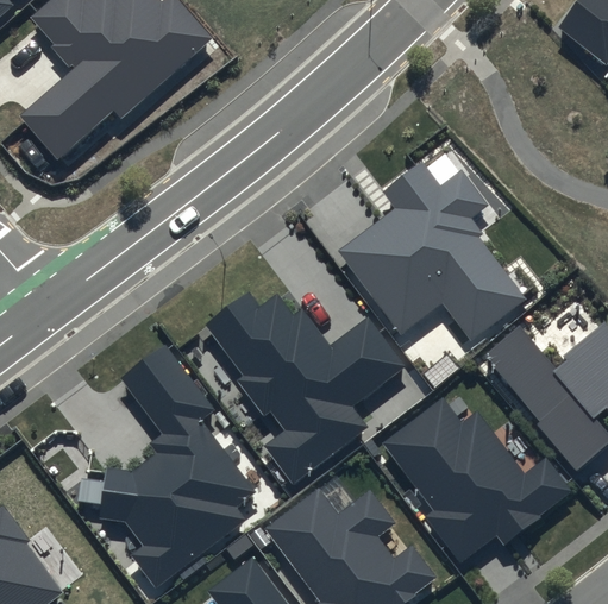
[(0,0),(0,14),(13,4),(10,0),(0,0)]
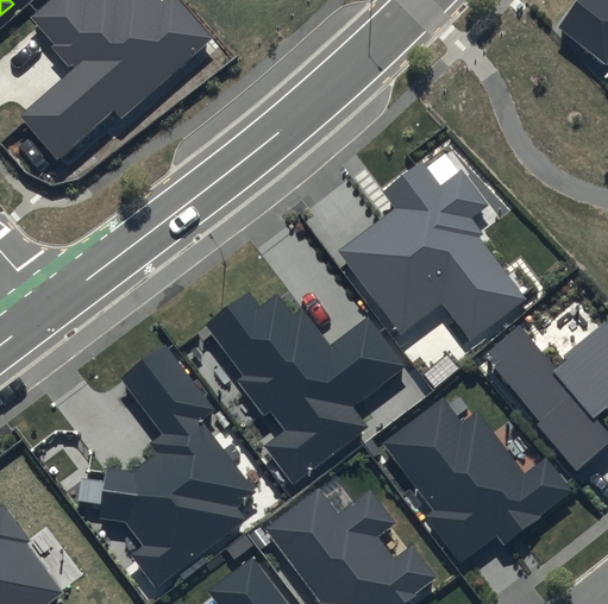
[(18,113),(60,161),(114,113),(120,121),(213,41),(176,0),(163,0),(160,4),(155,0),(82,0),(82,1),(81,0),(50,0),(33,16),(56,42),(51,45),(70,67),(18,113)]
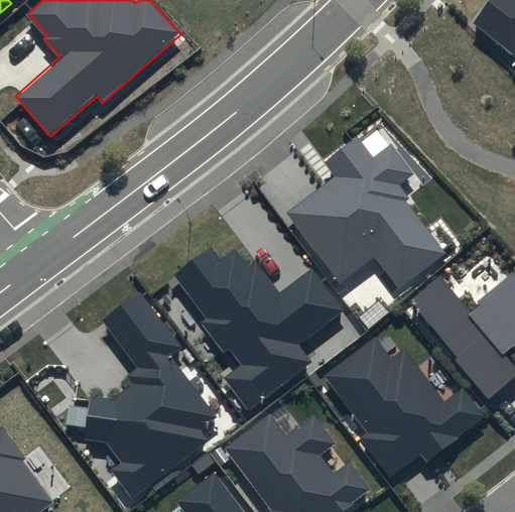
[(514,0),(492,0),(473,25),(514,57),(514,0)]
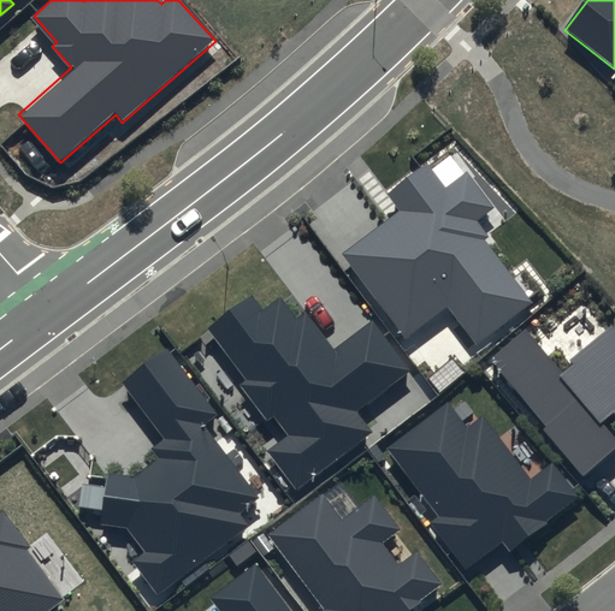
[(404,211),(347,254),(409,334),(448,304),(480,345),(534,304),(486,242),(492,237),(478,219),(494,208),(465,171),(444,188),(427,166),(391,194),(404,211)]
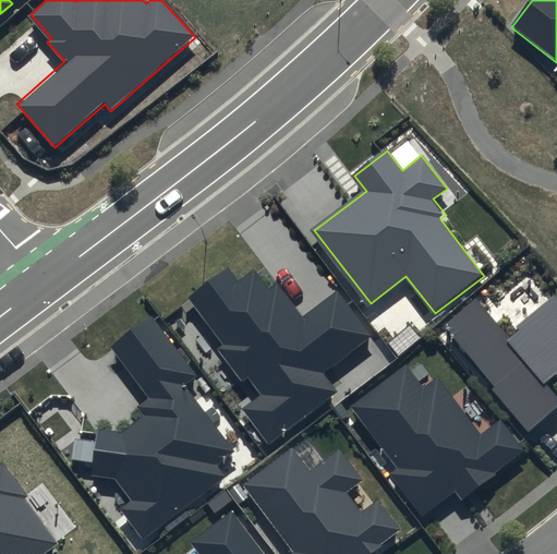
[(227,266),(188,296),(222,344),(217,348),(242,383),(250,377),(262,394),(244,407),(273,445),(338,397),(319,373),(366,338),(336,297),(304,321),(276,282),(266,289),(253,271),(238,281),(227,266)]
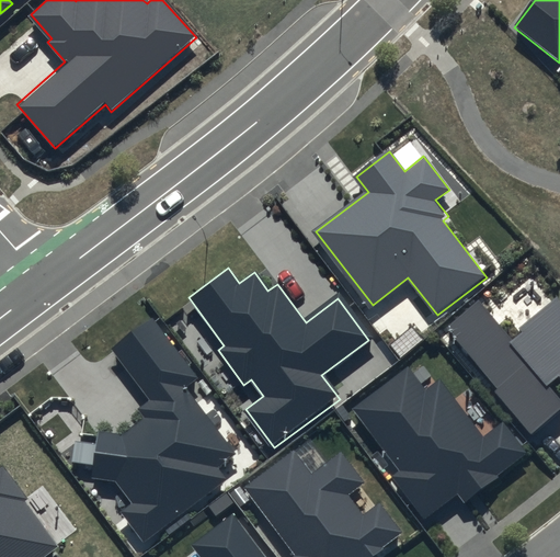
[(478,299),(445,326),(494,385),(490,389),(533,441),(559,418),(559,398),(547,384),(559,374),(559,304),(557,300),(511,339),(478,299)]
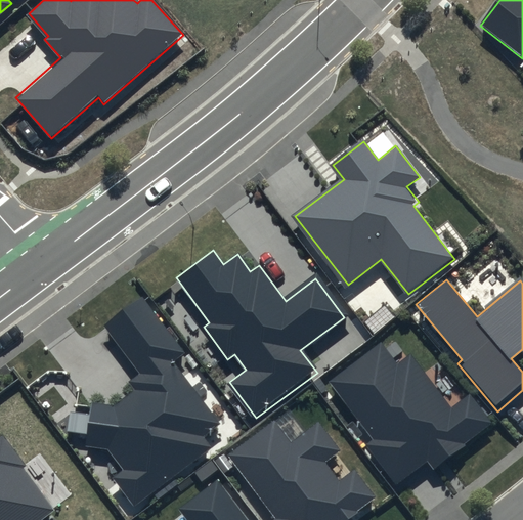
[(186,354),(140,294),(102,323),(139,372),(128,380),(134,388),(113,403),(92,401),(86,446),(106,448),(121,468),(110,476),(134,509),(212,449),(202,436),(218,424),(173,364),(186,354)]
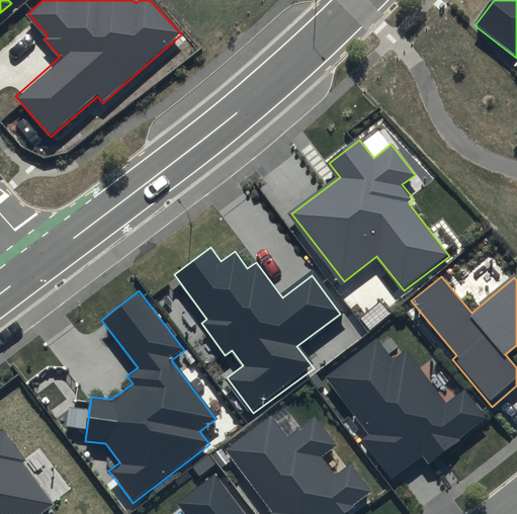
[(375,337),(325,376),(371,434),(364,440),(393,477),(420,455),(429,466),(490,420),(464,387),(447,400),(407,348),(393,359),(375,337)]
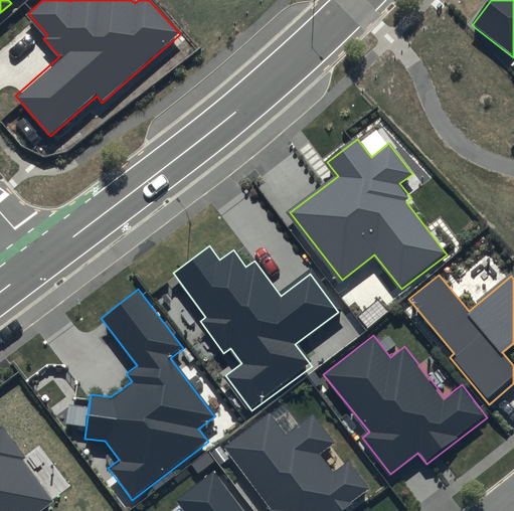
[(271,413),(225,449),(272,509),(270,510),(340,510),(369,489),(348,461),(334,471),(322,455),(334,445),(312,414),(286,434),(271,413)]
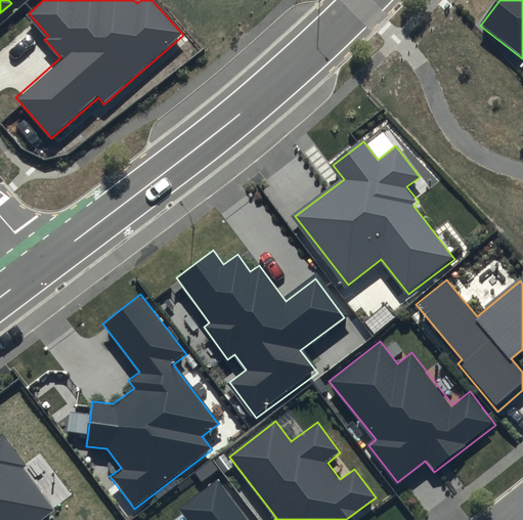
[(27,464),(2,432),(0,433),(0,519),(42,519),(55,511),(23,468),(27,464)]
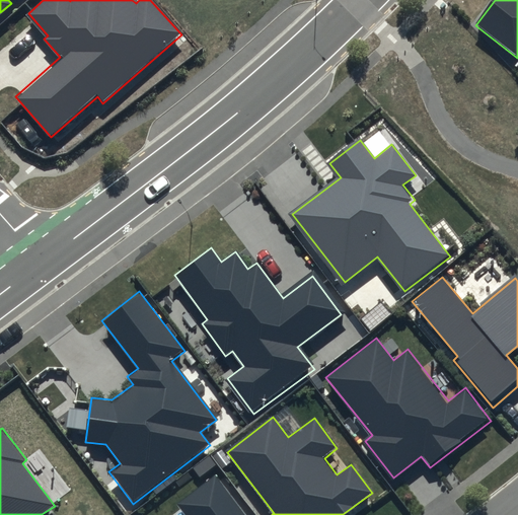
[(244,514),(214,474),(175,503),(185,514),(244,514)]
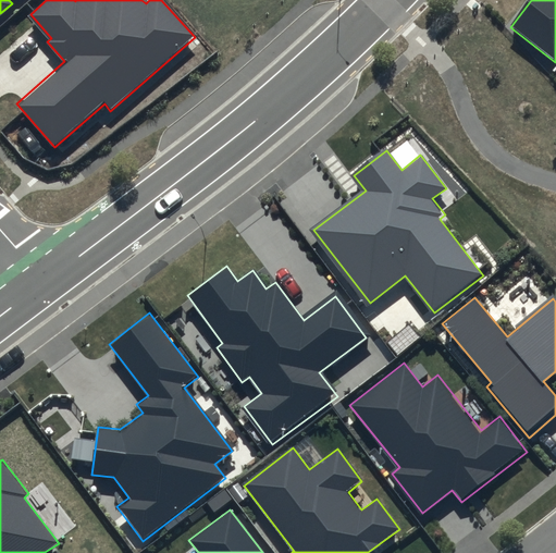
All buildings are outlined.
